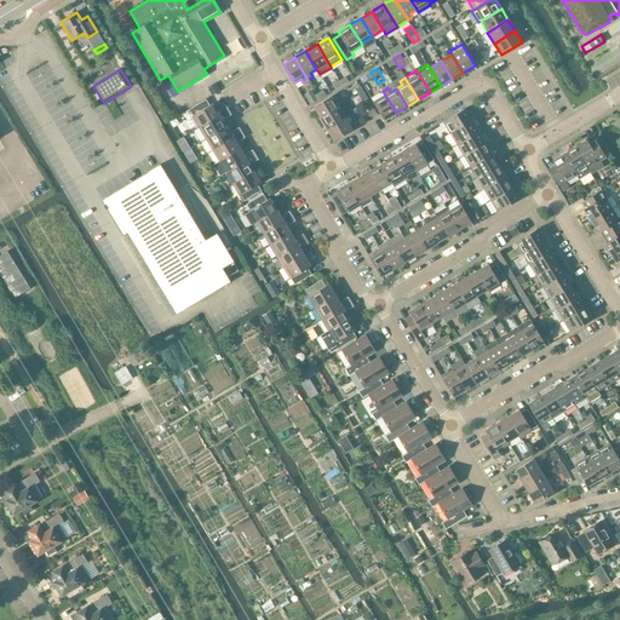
[(319,98),(316,95),(315,95),(311,90),(304,95),(310,104),(319,98)]
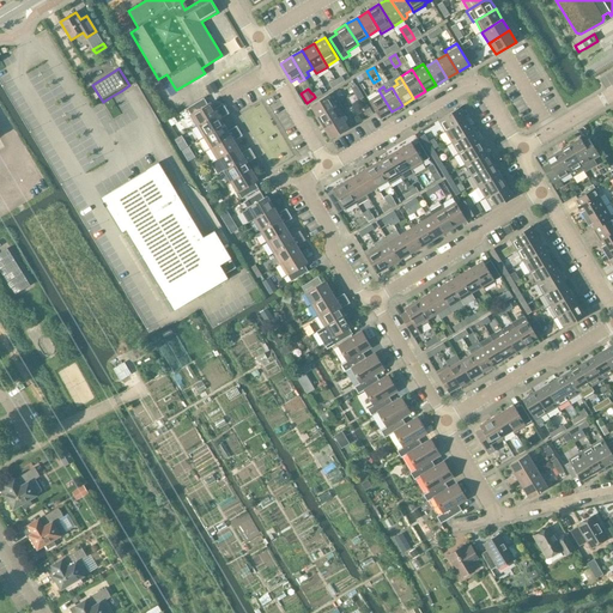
[(392,111),(378,90),(366,97),(369,101),(380,119),(392,111)]
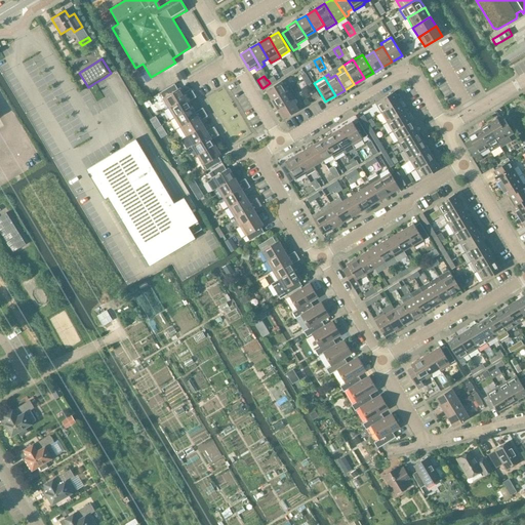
[(266,90),(272,99),(291,88),(285,78),(266,90)]
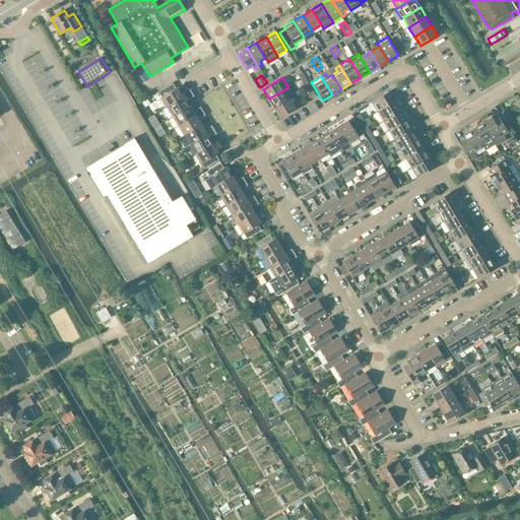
[(161,98),(167,107),(184,96),(179,86),(176,88),(173,83),(158,91),(161,96),(161,98)]
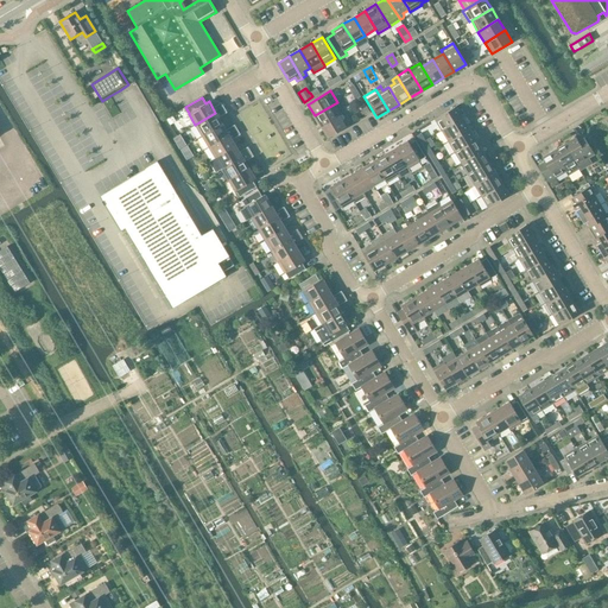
[(315,115),(321,127),(339,115),(343,113),(337,102),(315,115)]
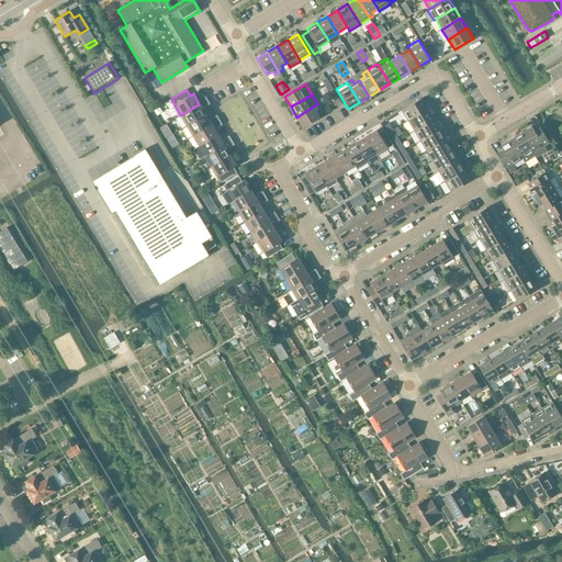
[(402,110),(408,121),(427,109),(420,99),(402,110)]
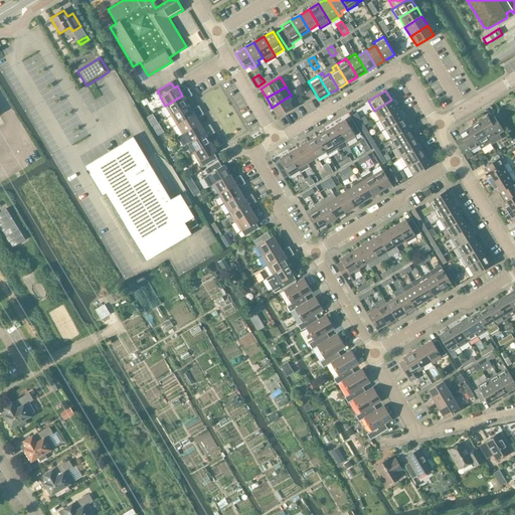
[(165,106),(171,116),(188,105),(182,96),(165,106)]
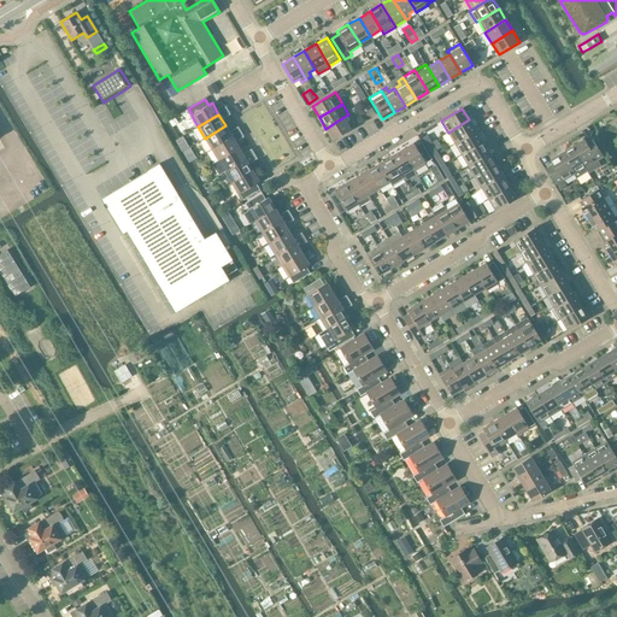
[(344,117),(325,129),(333,140),(351,129),(344,117)]
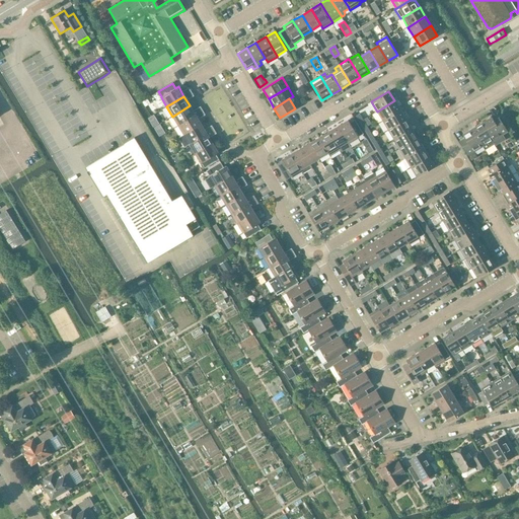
[(377,112),(382,121),(400,110),(394,100),(377,112)]
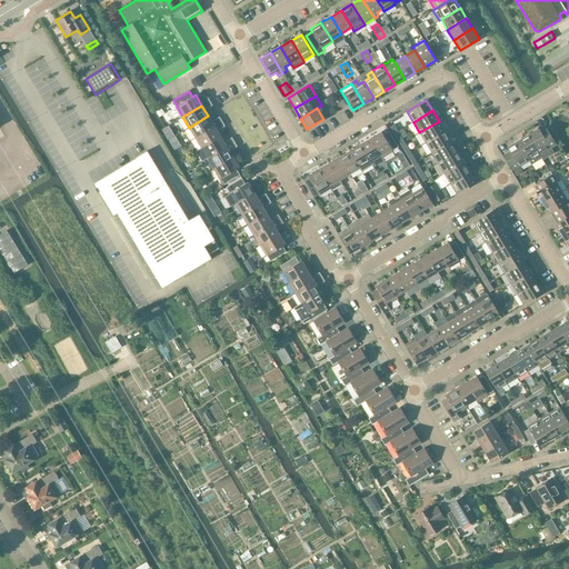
[(189,128),(195,138),(215,126),(208,116),(189,128)]
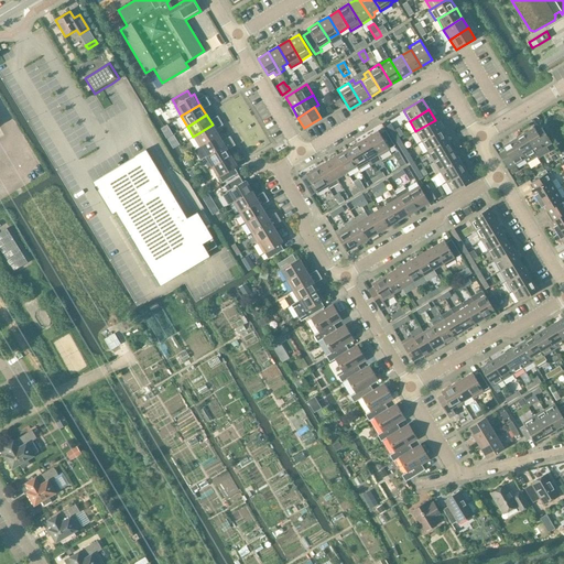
[(415,131),(422,141),(441,130),(435,120),(415,131)]
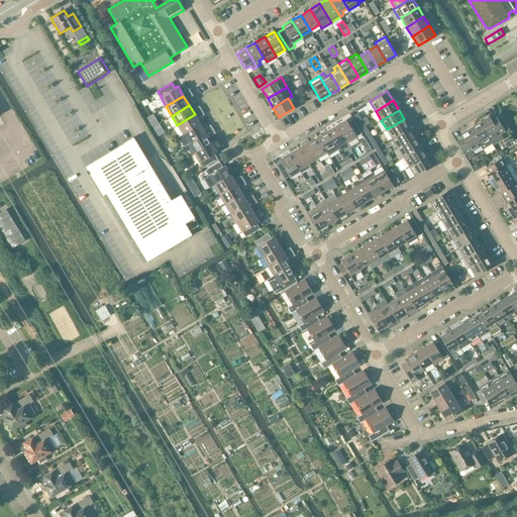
[(177,125),(183,134),(200,124),(195,114),(177,125)]
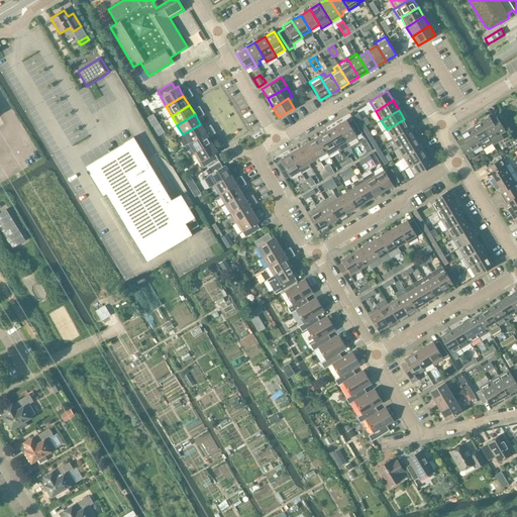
[(490,117),(480,122),(491,139),(505,131),(497,117),(492,120),(490,117)]
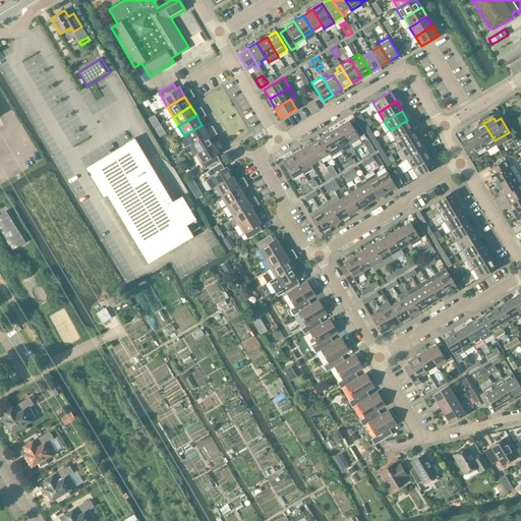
[(349,121),(340,126),(349,141),(348,141),(349,145),(359,138),(359,137),(364,134),(356,120),(351,123),(349,121)]
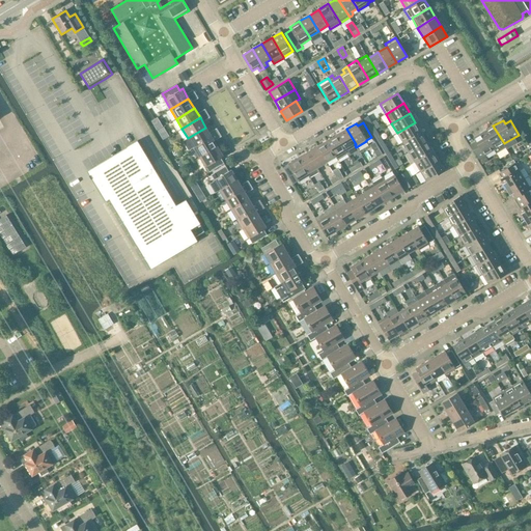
[(397,133),(403,142),(421,132),(415,122),(397,133)]
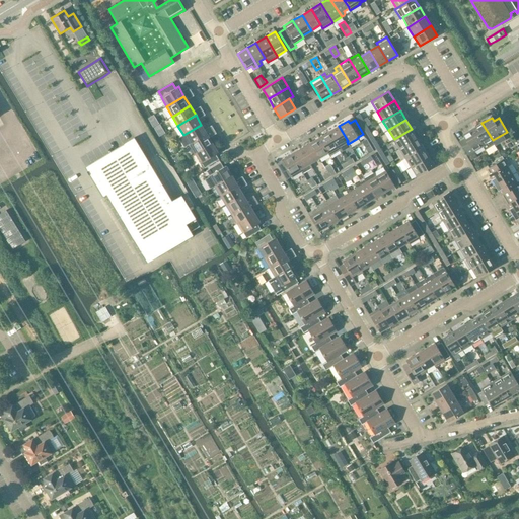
[(482,123),(472,129),(483,146),(485,150),(495,144),(493,140),(482,123)]
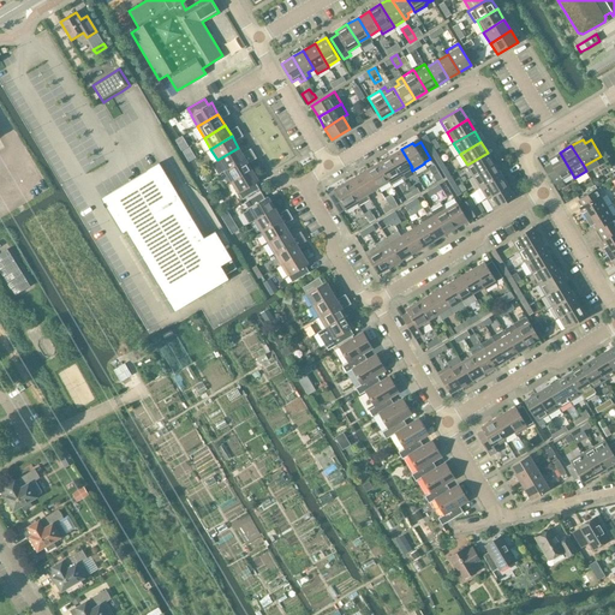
[(219,174),(225,171),(245,159),(238,148),(218,160),(212,163),(219,174)]
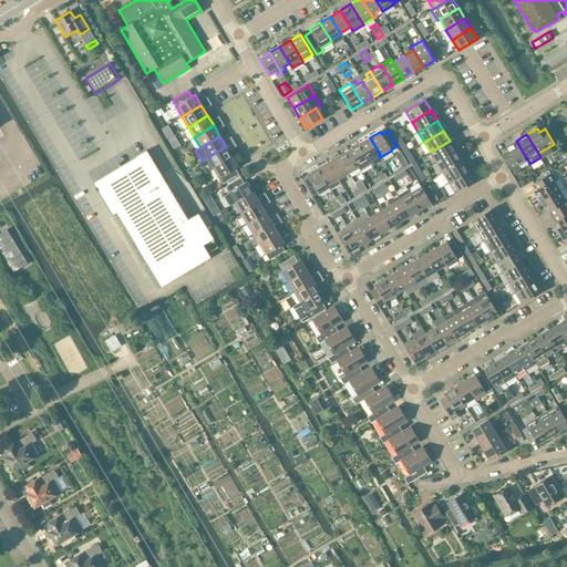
[(370,137),(359,144),(369,161),(379,154),(380,154),(370,137)]
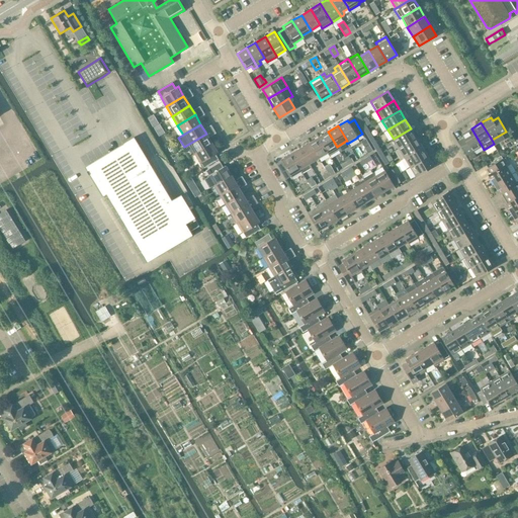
[(394,139),(399,149),(416,138),(411,128),(394,139)]
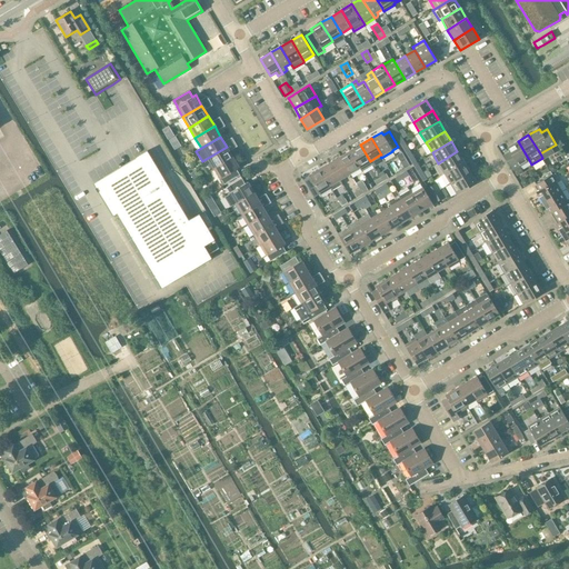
[(529,160),(518,141),(507,148),(509,151),(503,155),(512,168),(517,176),(522,172),(519,167),(529,160)]
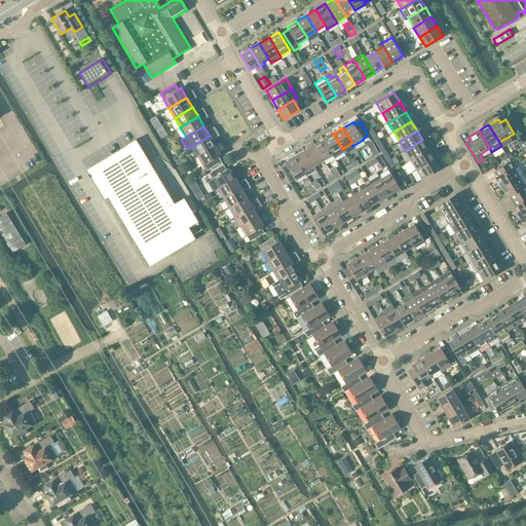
[(333,134),(324,139),(333,154),(335,158),(344,152),(342,149),(333,134)]
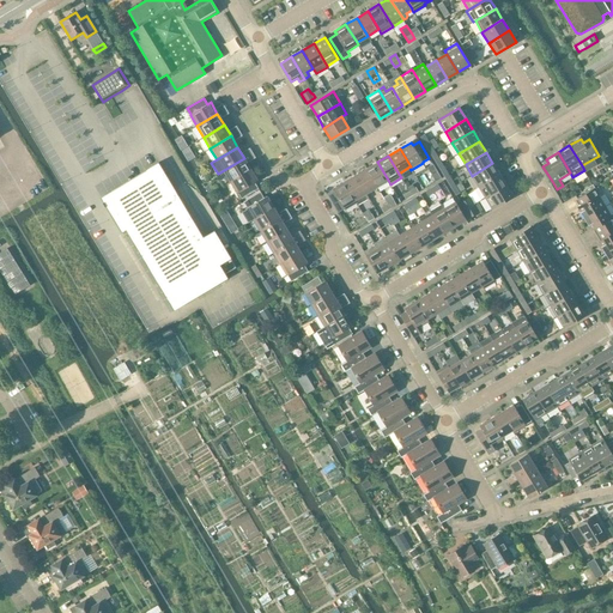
[(224,170),(230,182),(250,169),(244,158),(224,170)]
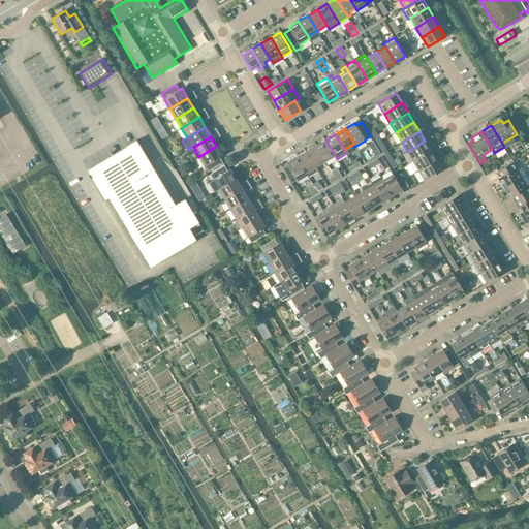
[(325,139),(316,146),(325,161),(335,155),(325,139)]
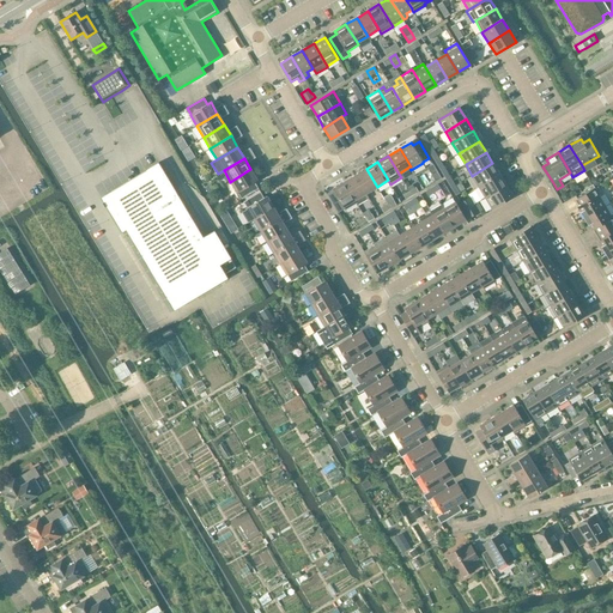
[(101,198),(122,234),(126,231),(174,310),(174,311),(198,297),(228,279),(219,266),(219,265),(231,259),(230,259),(228,254),(226,250),(214,231),(213,232),(204,238),(175,190),(159,163),(158,163),(145,171),(101,198)]
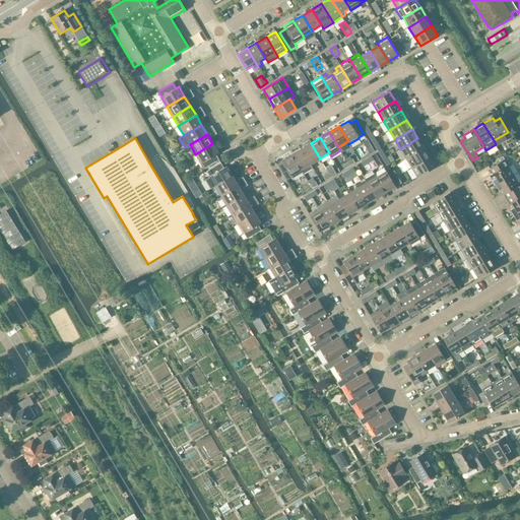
[(400,149),(406,158),(424,148),(417,138),(400,149)]
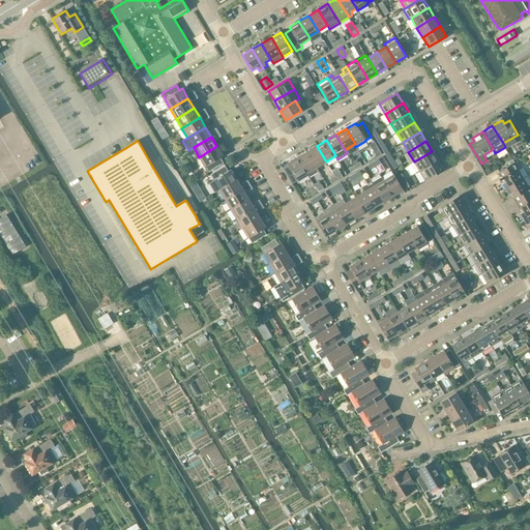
[(374,142),(370,145),(376,157),(381,154),(374,142)]
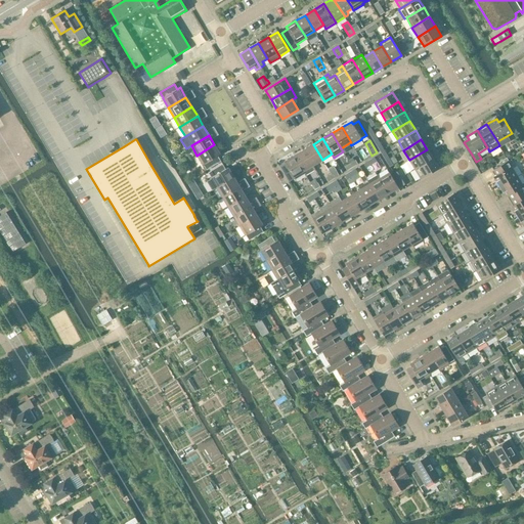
[(214,144),(197,156),(203,165),(207,170),(221,161),(217,156),(220,155),(214,144)]
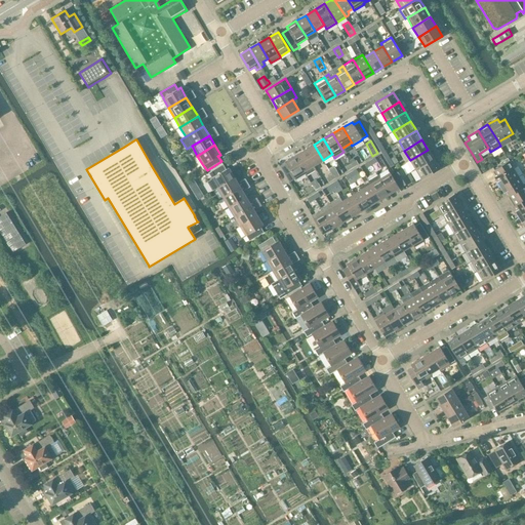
[(314,145),(304,150),(313,165),(323,160),(314,145)]
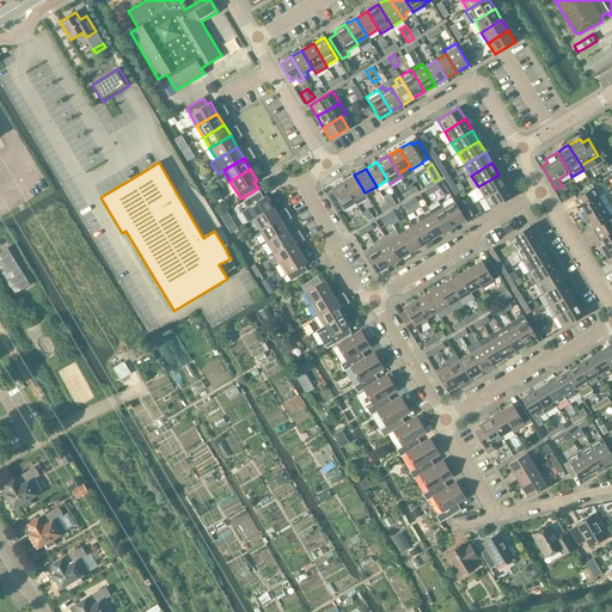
[(354,175),(343,182),(354,200),(356,202),(357,204),(368,199),(365,193),(354,175)]
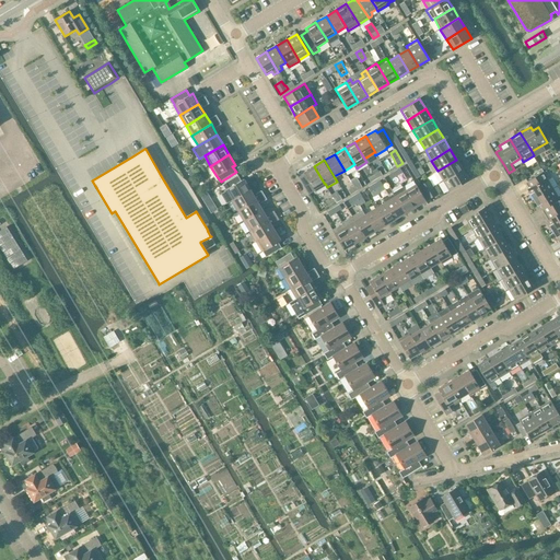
[(438,171),(443,181),(463,170),(456,160),(438,171)]
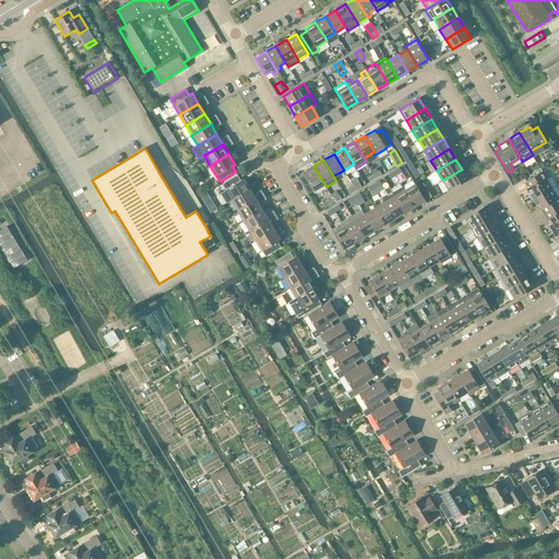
[(548,167),(545,162),(539,165),(543,170),(548,167)]
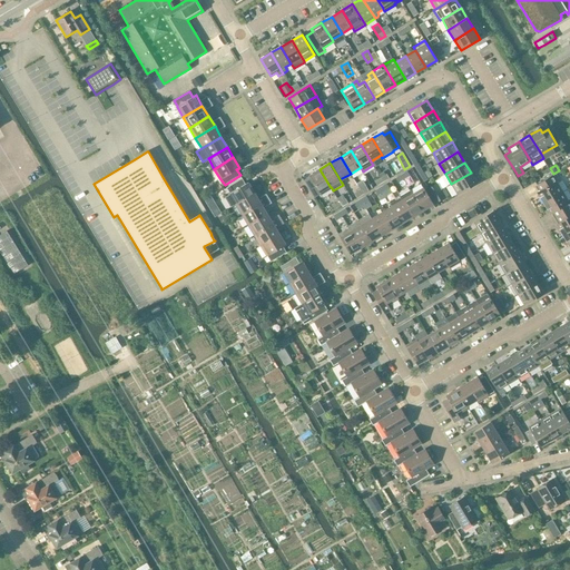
[(330,186),(320,169),(310,176),(311,178),(305,182),(314,197),(320,194),(321,195),(332,188),(330,186)]
